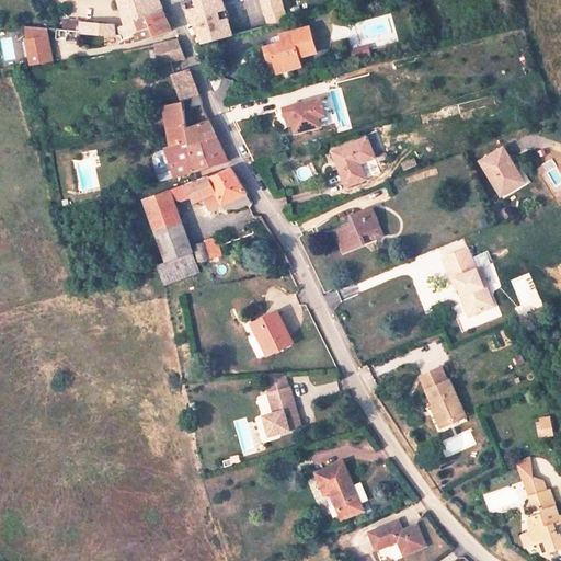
[(128,0),(140,20),(167,11),(158,0),(128,0)]
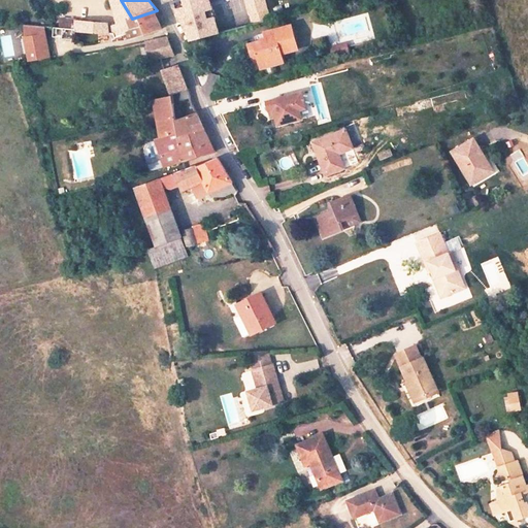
[(192,42),(221,34),(209,0),(177,0),(172,2),(186,29),(188,29),(192,42)]
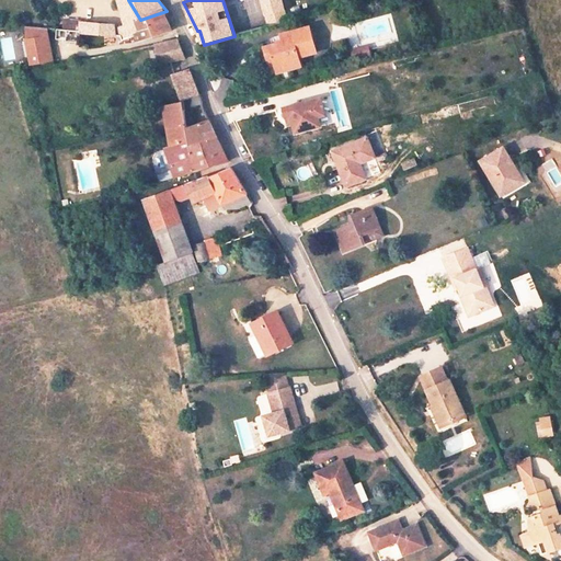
[(289,20),(287,10),(284,0),(263,0),(271,25),(289,20)]
